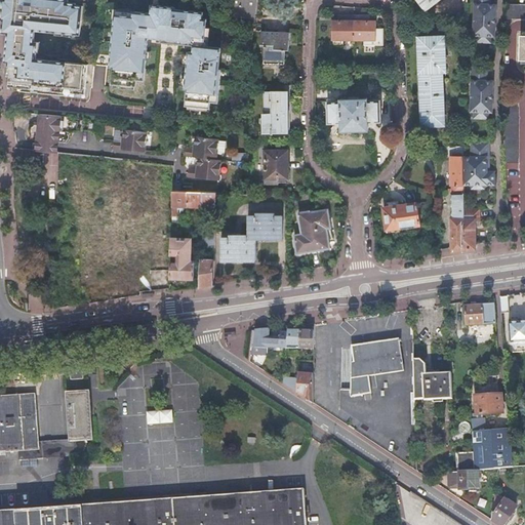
[(7,77),(9,77),(8,88),(21,89),(21,91),(85,98),(88,65),(36,59),(38,43),(34,43),(35,31),(80,35),(83,6),(76,6),(76,4),(68,3),(68,0),(3,0),(2,19),(4,19),(2,33),(8,34),(6,62),(8,63),(7,77)]
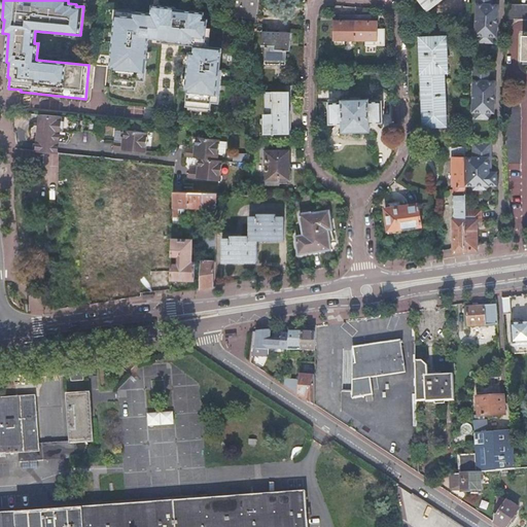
[(235,14),(234,23),(254,24),(256,24),(258,0),(232,0),(231,13),(235,14)]
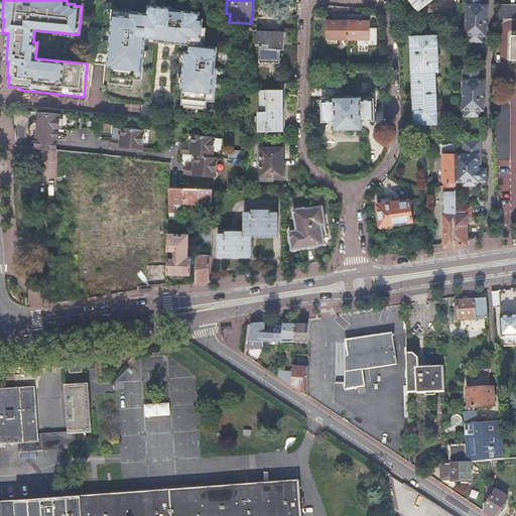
[(412,0),(420,10),(432,0),(412,0)]
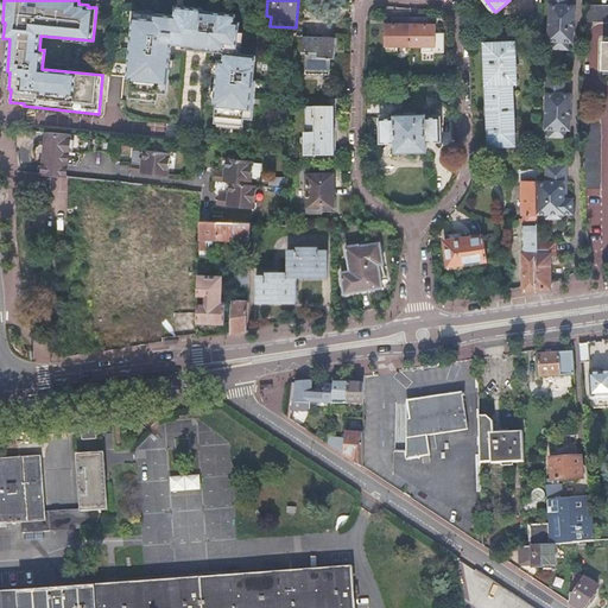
[(571,21),(575,20),(575,6),(569,6),(568,0),(550,0),(549,42),(552,42),(552,50),(569,51),(569,43),(575,43),(575,30),(571,29),(571,21)]
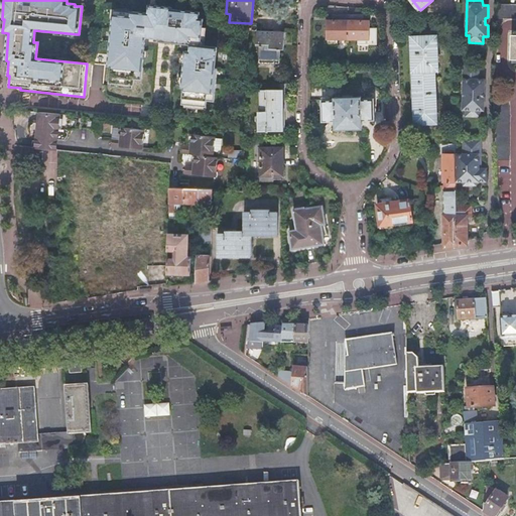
[(515,3),(497,3),(497,17),(515,17),(515,3)]
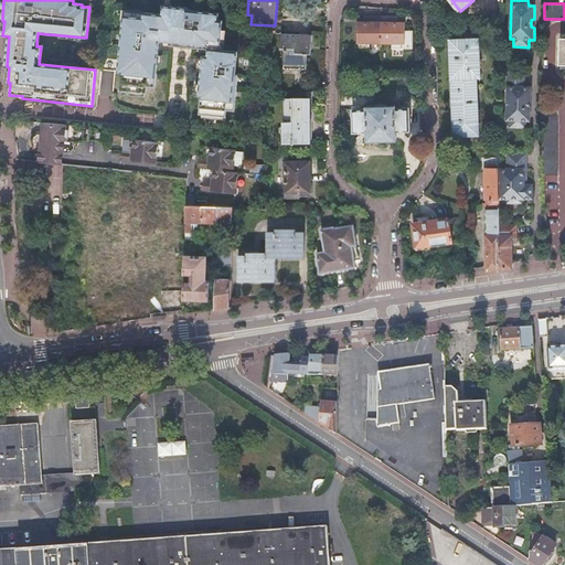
[(121,73),(120,91),(147,94),(147,87),(156,87),(159,42),(168,42),(192,45),(192,48),(209,50),(208,57),(203,56),(199,96),(201,97),(200,115),(225,117),(226,110),(235,112),(238,76),(236,76),(238,53),(220,51),(223,22),(219,22),(220,14),(188,11),(189,9),(163,6),(162,14),(144,13),(144,19),(124,17),(118,72),(121,73)]
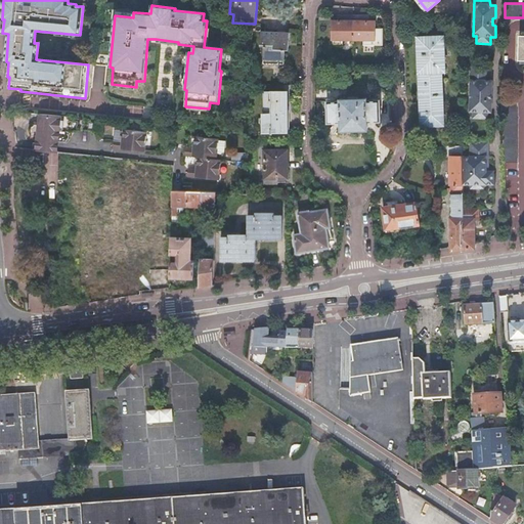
[(354,40),(354,14),(339,13),(339,19),(332,19),(332,39),(354,40)]
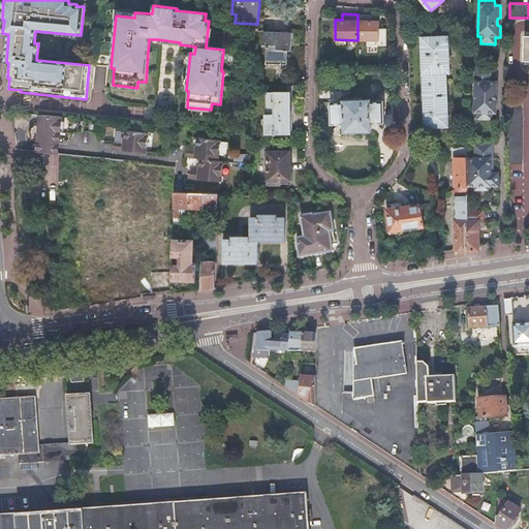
[(374,14),(358,14),(358,40),(368,39),(368,44),(386,44),(386,27),(379,28),(379,20),(373,20),(374,14)]
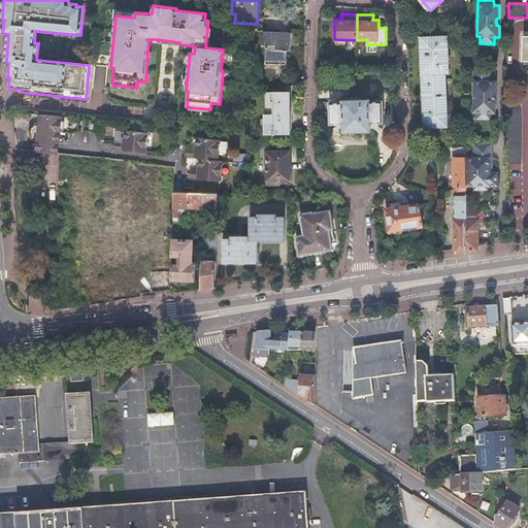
[(262,30),(261,44),(265,44),(264,62),(286,63),(287,48),(291,50),(292,31),(262,30)]
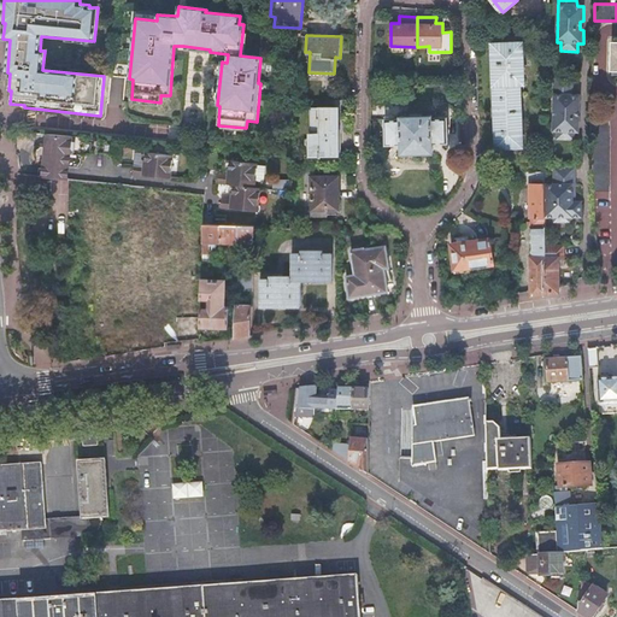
[(523,43),(494,45),(498,147),(522,147),(521,84),(524,83),(523,43)]
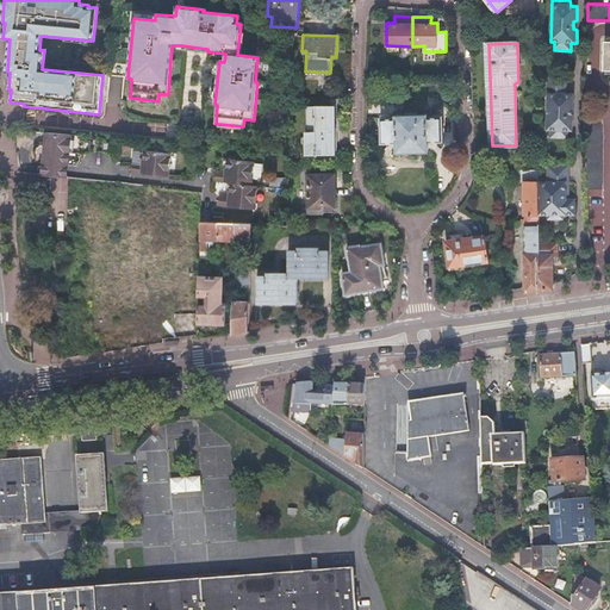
[(571,106),(574,105),(574,92),(566,92),(566,78),(548,78),(548,130),(553,130),(553,137),(570,137),(570,130),(574,129),(574,116),(571,114),(571,106)]
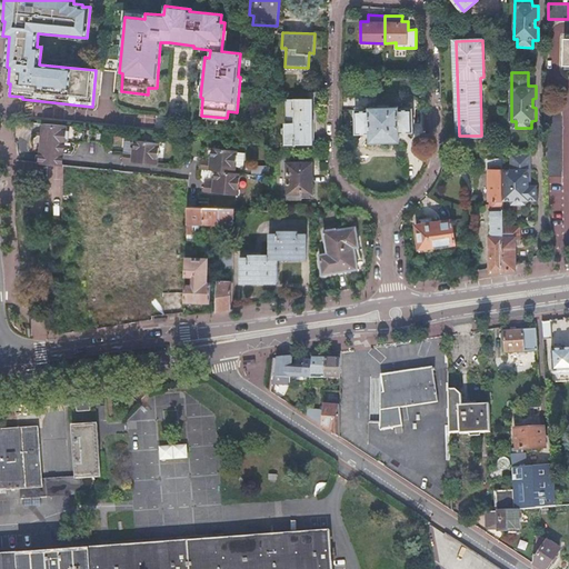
[(288,121),(287,121),(287,142),(313,142),(313,98),(289,98),(288,121)]
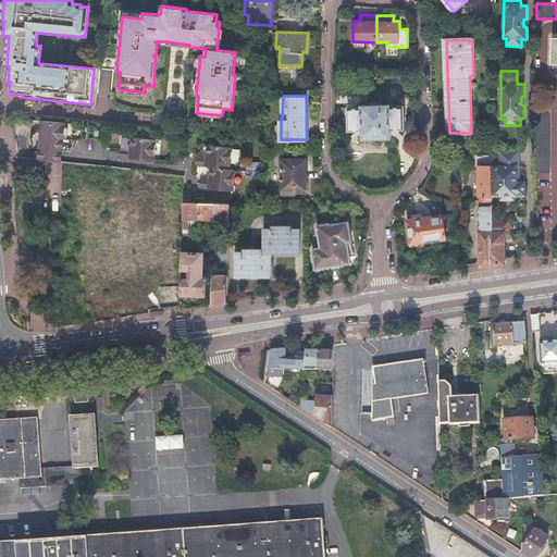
[(361,107),(347,108),(348,130),(362,130),(362,137),(392,137),(392,128),(405,128),(405,106),(391,107),(391,103),(382,104),(382,101),(368,102),(368,104),(361,104),(361,107)]
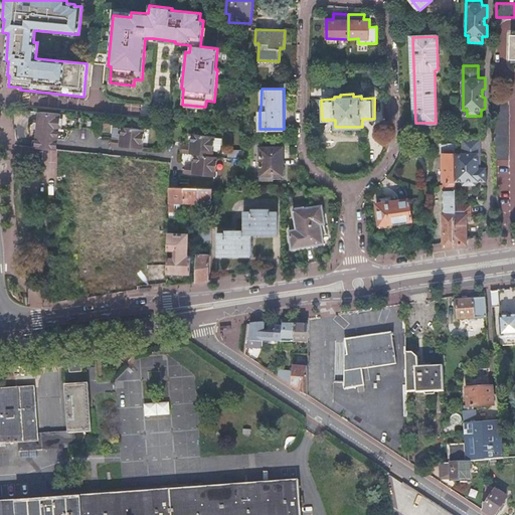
[(508,101),(494,101),(495,134),(496,160),(508,159),(508,101)]
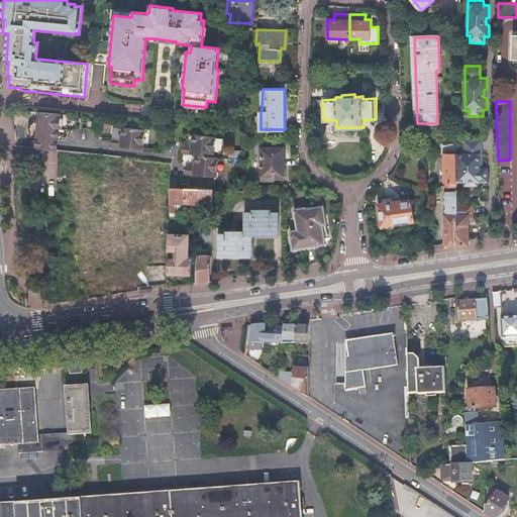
[(35,147),(58,149),(61,114),(38,112),(35,147)]
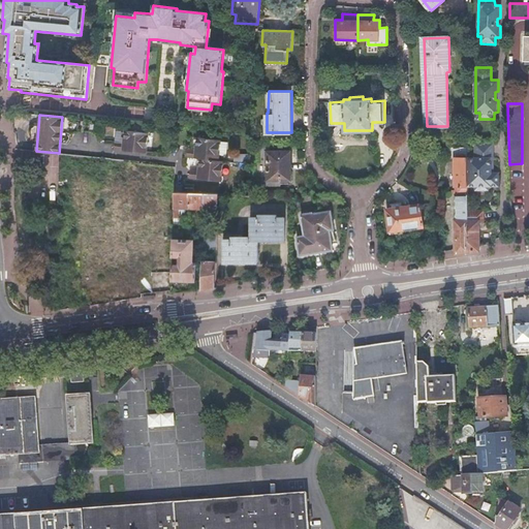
[(24,125),(18,125),(19,148),(36,148),(35,122),(24,122),(24,125)]
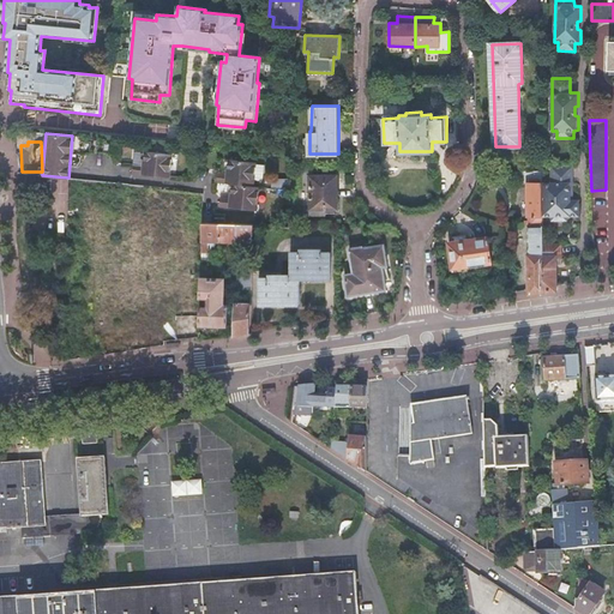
[(142,164),(134,164),(133,164),(132,174),(169,178),(170,154),(144,151),(144,152),(142,164)]
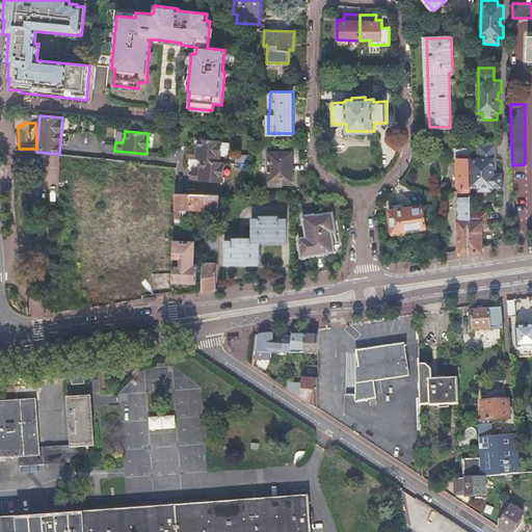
[(188,150),(187,158),(202,159),(200,171),(191,171),(190,180),(222,182),(225,161),(219,161),(221,140),(197,137),(196,151),(188,150)]
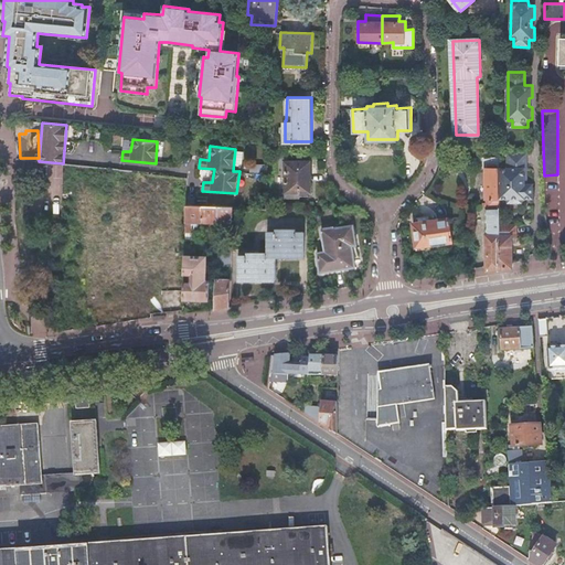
[(500,152),(500,158),(500,187),(500,198),(508,198),(508,202),(522,202),(522,196),(533,196),(533,183),(528,183),(524,183),(524,177),(528,177),(528,151),(500,152)]
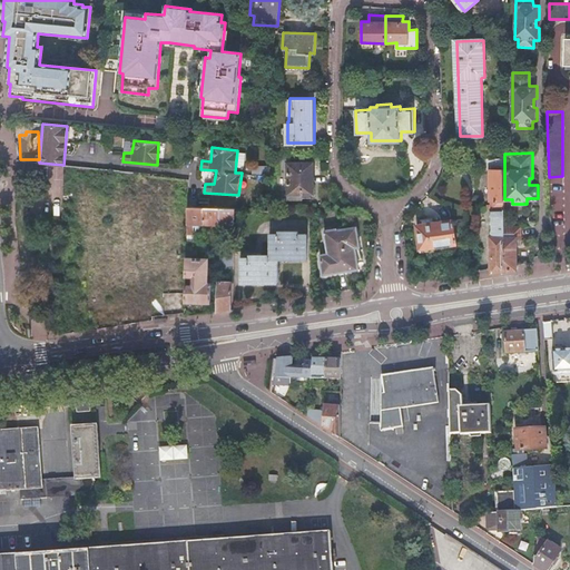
[(504,159),(490,159),(490,170),(490,202),(491,200),(491,210),(504,210),(504,199),(504,188),(504,159)]
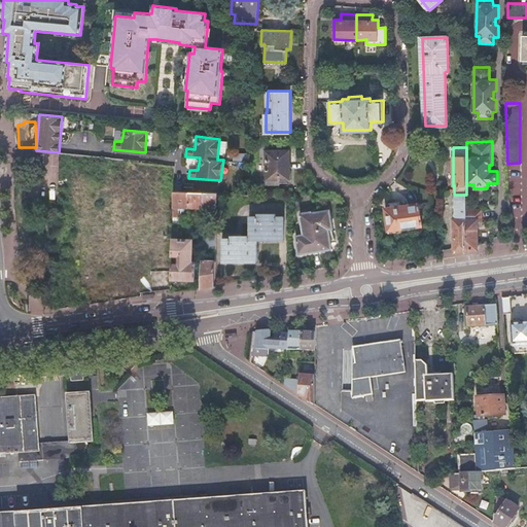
[(290,148),(267,148),(267,183),(281,183),(281,178),(290,178),(290,148)]
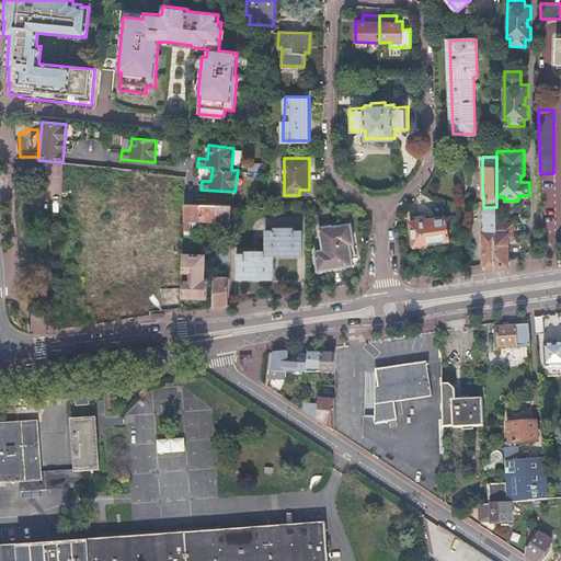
[(148,182),(148,172),(149,171),(117,168),(117,176),(117,197),(116,215),(128,215),(128,212),(133,212),(133,176),(144,176),(144,182),(148,182)]
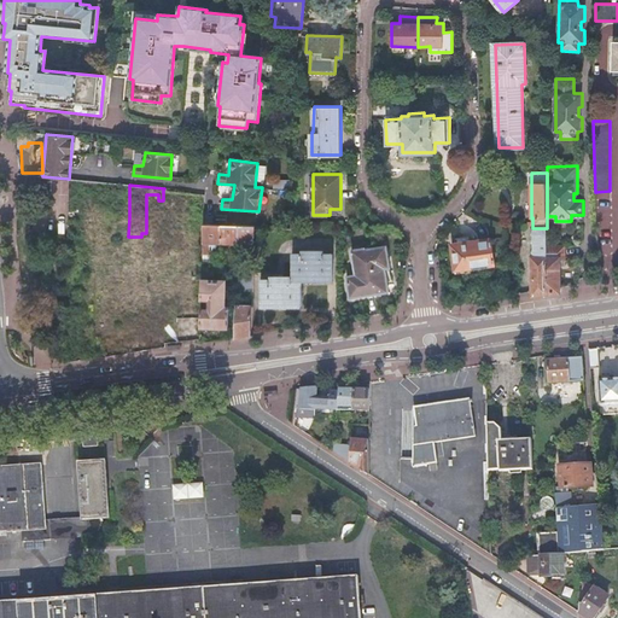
[(180,211),(204,214),(205,193),(163,190),(163,200),(164,266),(179,266),(180,211)]
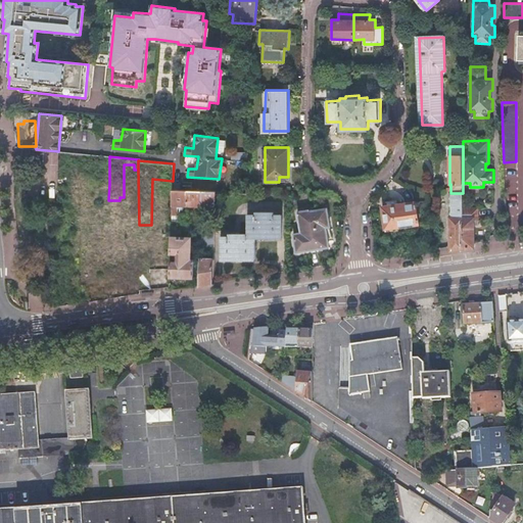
[(216,217),(217,192),(173,189),(172,216),(183,217),(184,211),(178,211),(179,204),(210,206),(210,217),(216,217)]
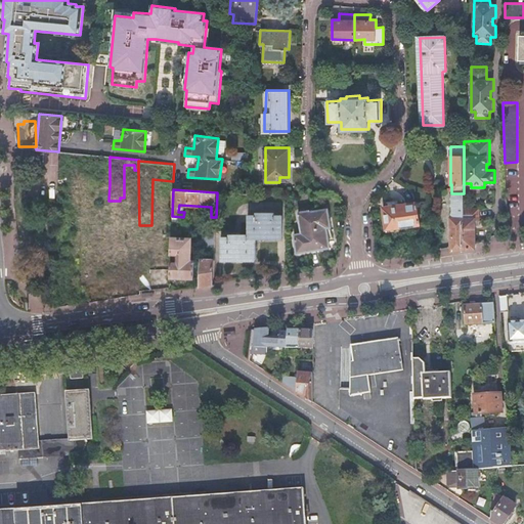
[(464,210),(464,193),(451,193),(451,249),(451,252),(465,250),(464,210)]
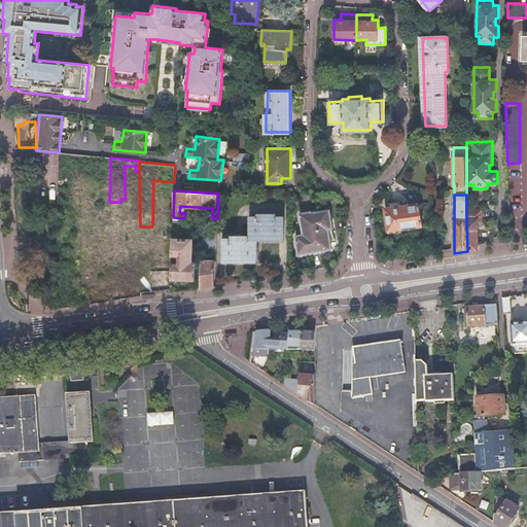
[(391,207),(386,208),(389,232),(401,230),(401,227),(423,224),(419,203),(401,206),(400,201),(391,202),(391,207)]
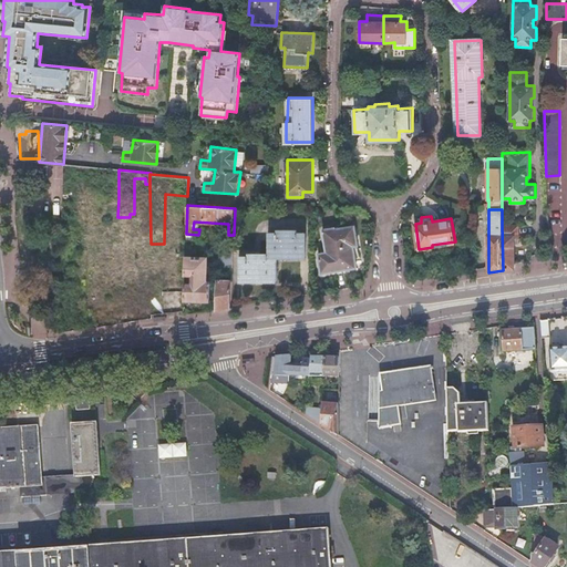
[(328,251),(320,253),(322,272),(358,267),(353,246),(358,245),(356,226),(336,229),(336,228),(325,229),(328,251)]
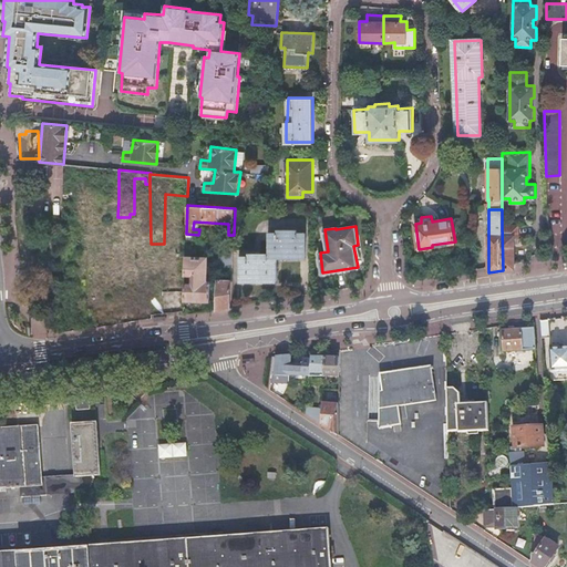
[(518,227),(502,227),(503,270),(513,269),(513,240),(518,240),(518,227)]
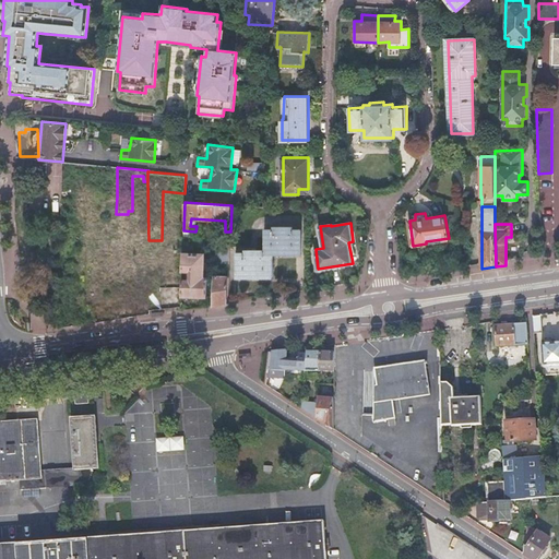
[(237,253),(237,276),(274,276),(274,253),(302,253),(302,228),(294,228),(294,226),(273,226),(273,229),(265,229),(265,250),(246,250),(245,253),(237,253)]
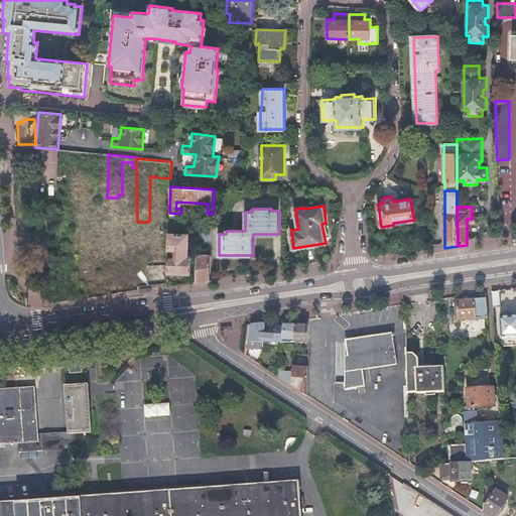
[(211,255),(212,223),(200,222),(198,255),(211,255)]
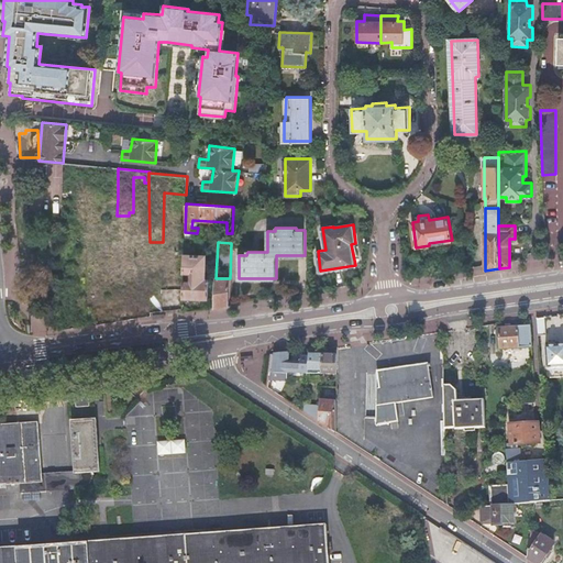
[(184,282),(183,297),(209,297),(209,279),(206,279),(206,256),(184,255),(184,274),(192,274),(192,282),(184,282)]
